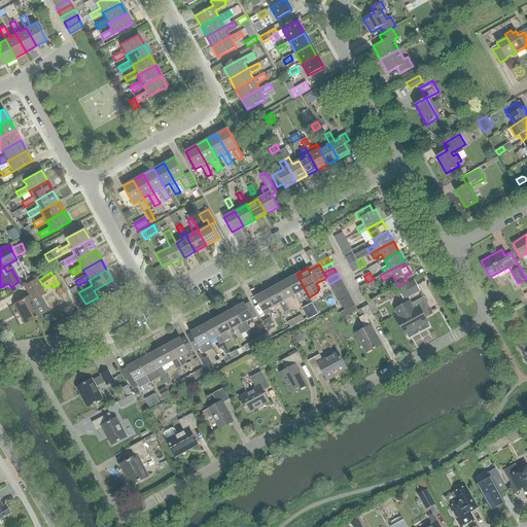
[(305,289),(296,274),(286,280),(294,294),(305,289)]
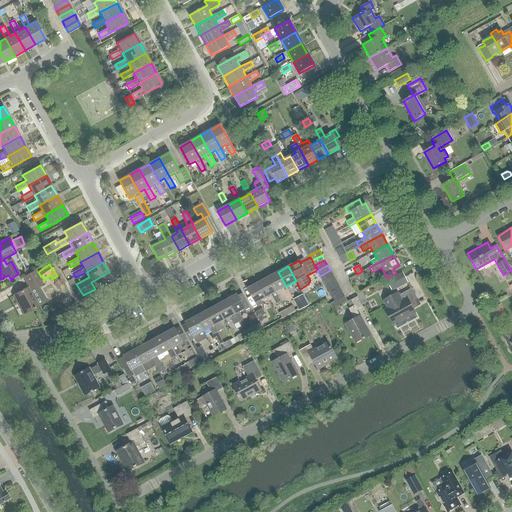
[(40,306),(32,291),(44,284),(36,270),(23,278),(28,287),(13,296),(24,314),(40,306)]
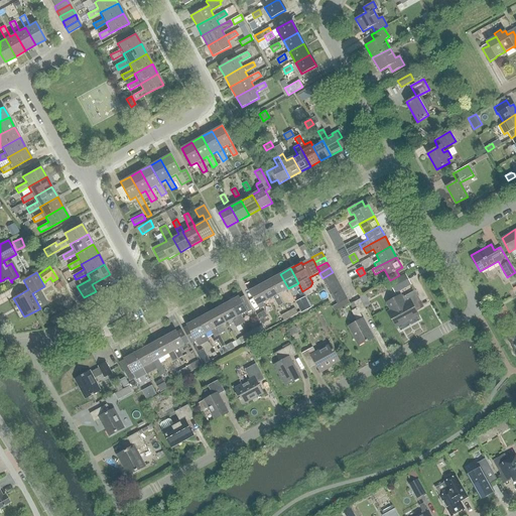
[(333,272),(323,278),(326,283),(336,277),(333,272)]
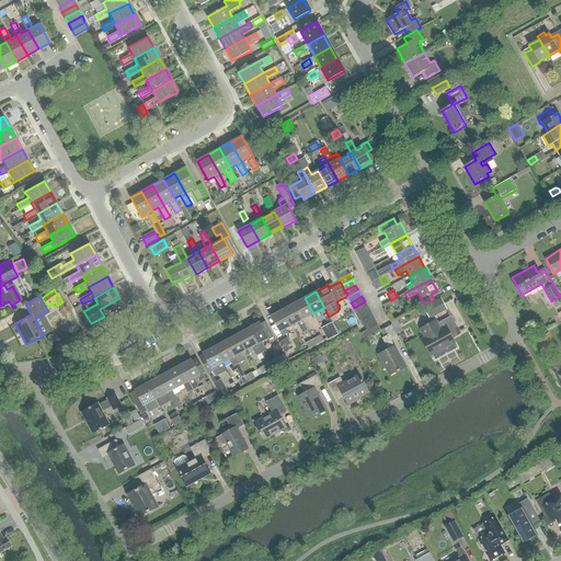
[(401,305),(397,297),(391,300),(396,308),(401,305)]
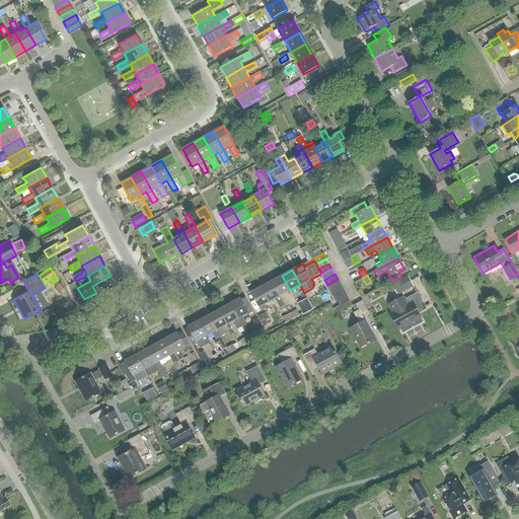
[(280,296),(290,290),(282,276),(272,281),(280,296)]
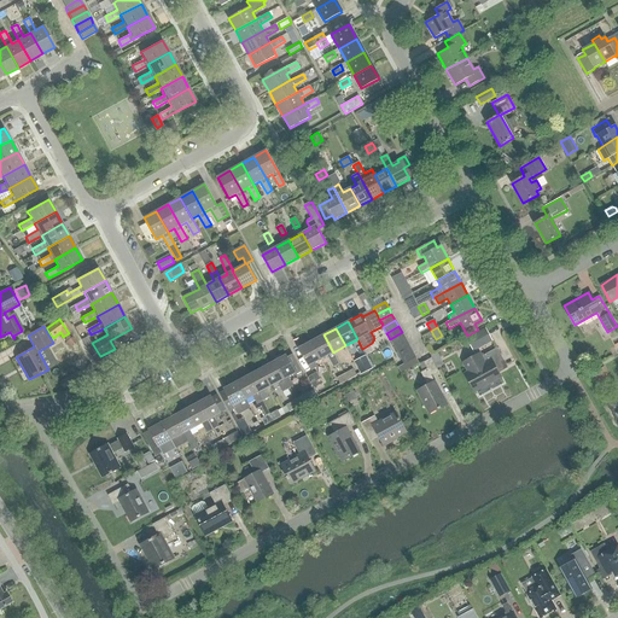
[(473,351),(493,342),(485,328),(466,338),(473,351)]
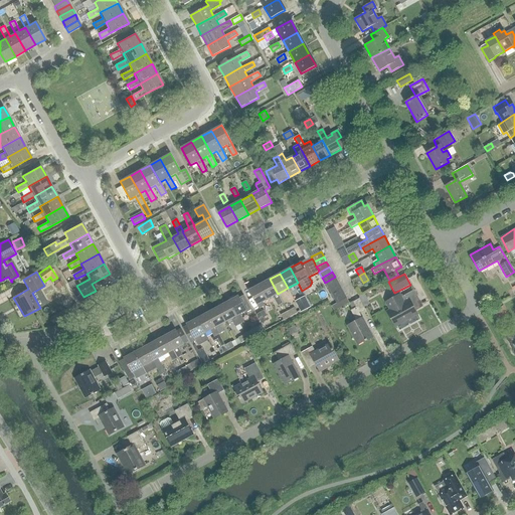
[(338,283),(335,277),(325,283),(328,288),(338,283)]
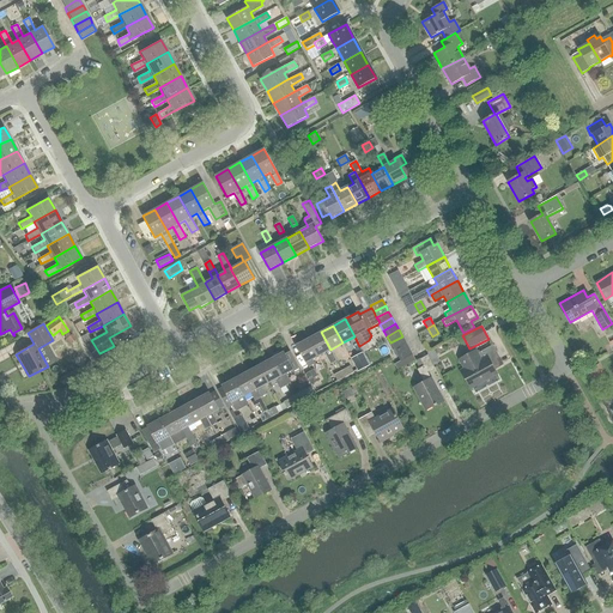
[(321,332),(309,339),(319,356),(331,350),(321,332)]
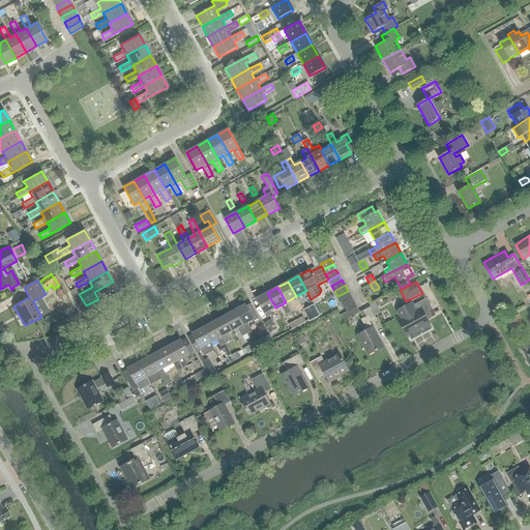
[(350,296),(348,291),(337,296),(340,301),(350,296)]
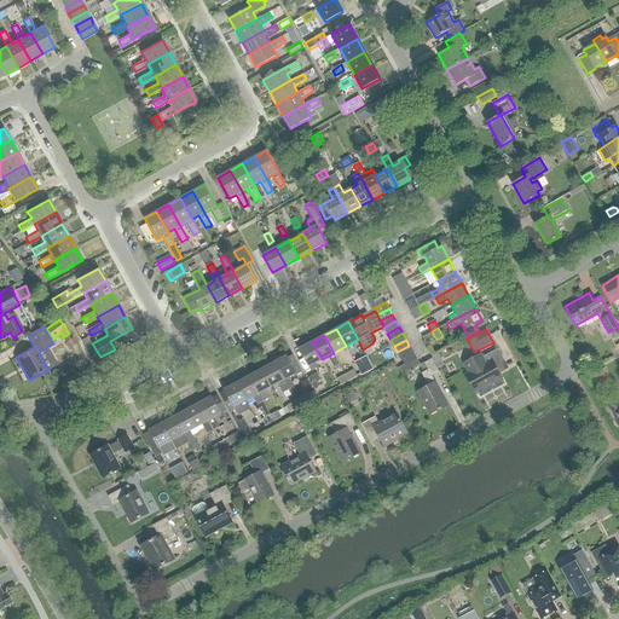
[(312,342),(299,350),(311,371),(318,368),(316,363),(322,359),(312,342)]
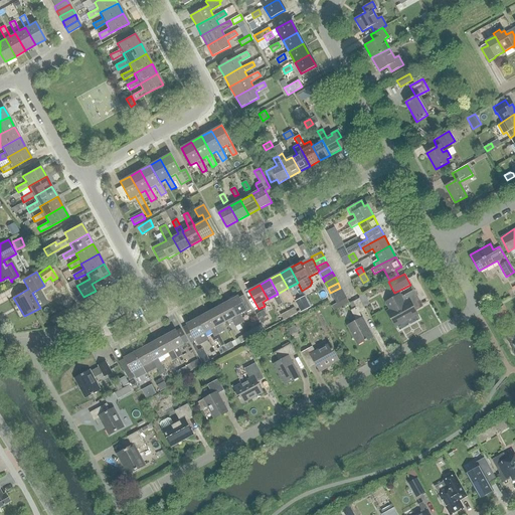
[(343,293),(340,288),(330,293),(333,298),(343,293)]
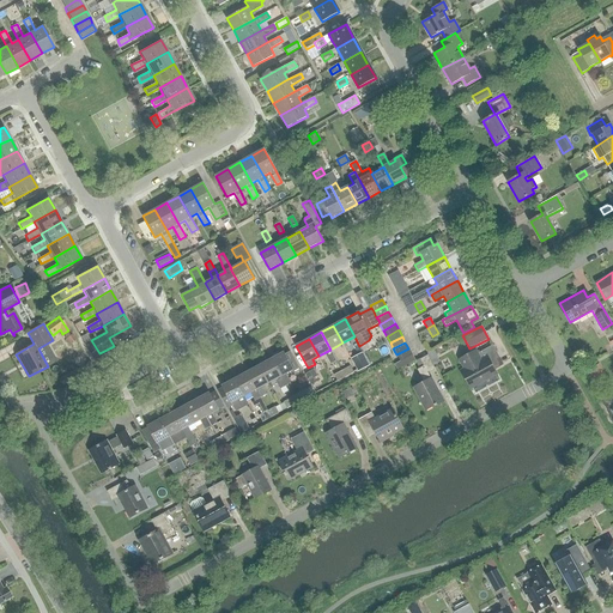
[(492,370),(503,365),(492,345),(477,354),(472,352),(462,358),(461,363),(465,369),(462,370),(472,388),(495,375),(492,370)]
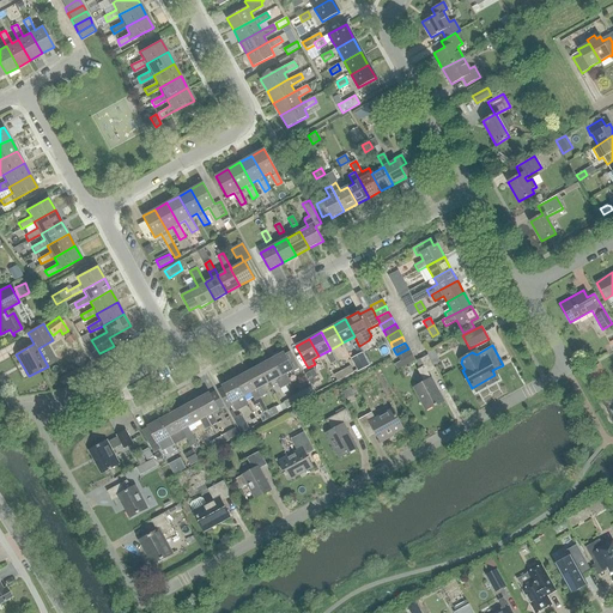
[(400,362),(412,354),(408,349),(396,354),(400,362)]
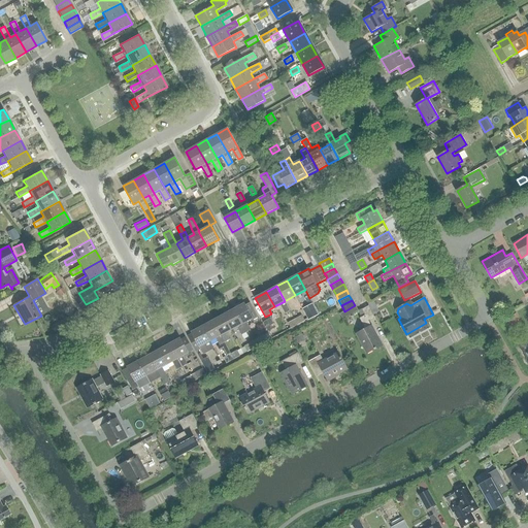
[(369,303),(367,304),(368,305),(373,315),(378,311),(373,301),(369,303)]
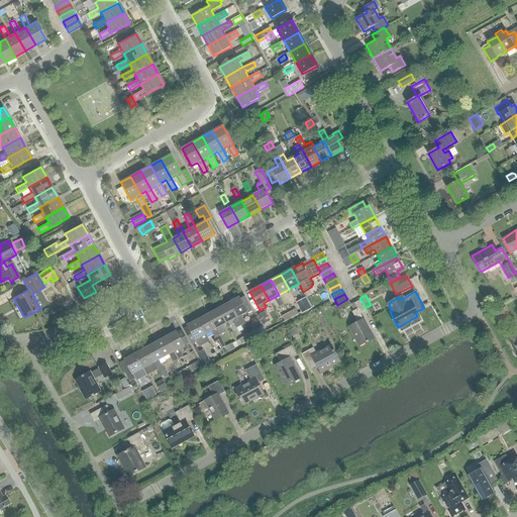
[(239,297),(228,303),(237,320),(240,326),(245,323),(241,315),(246,312),(247,314),(252,311),(244,297),(240,299),(239,297)]
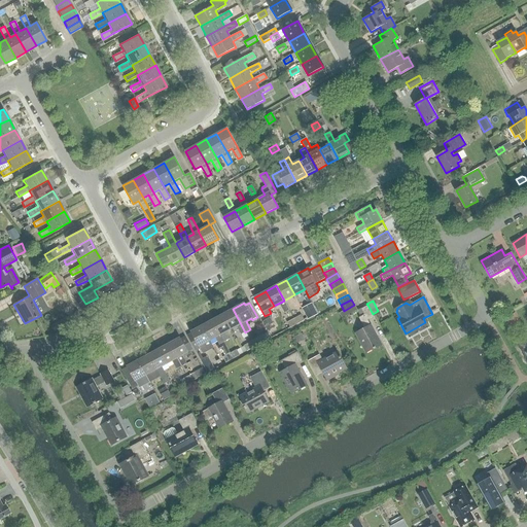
[(303,309),(308,320),(317,315),(311,305),(303,309)]
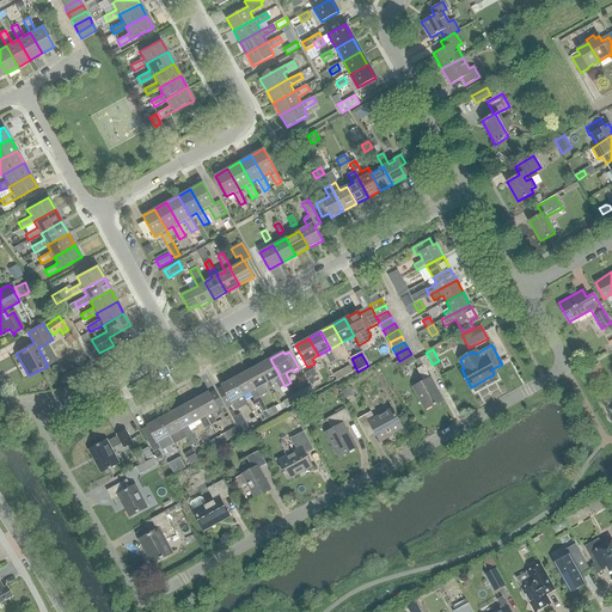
[(415,360),(411,354),(399,361),(393,363),(397,369),(415,360)]
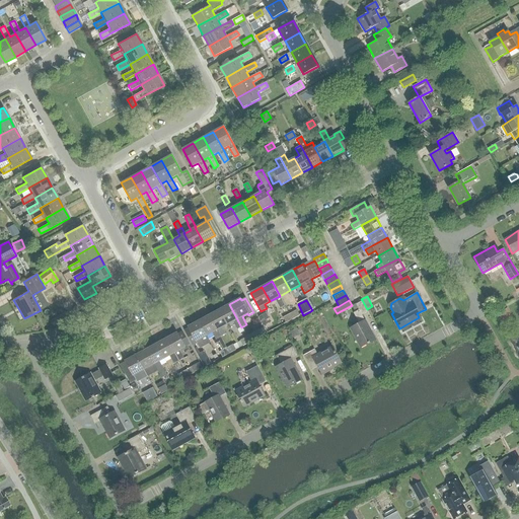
[(368,311),(367,309),(362,300),(355,304),(358,309),(353,312),(359,323),(350,328),(360,347),(375,340),(362,314),(368,311)]
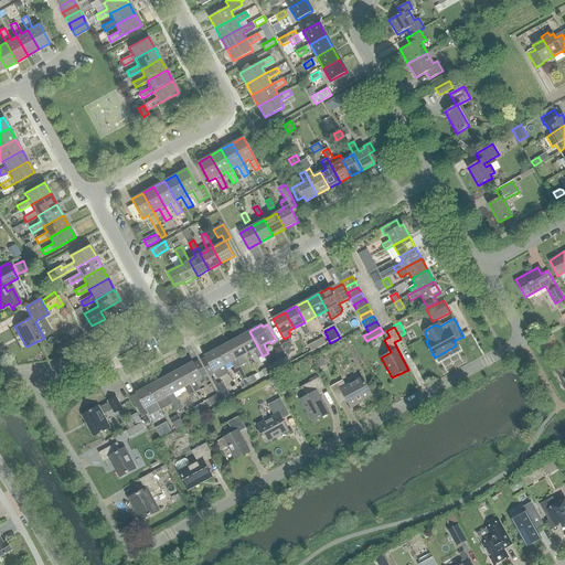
[(263,356),(259,350),(249,331),(238,338),(247,353),(254,350),(258,359),(263,356)]
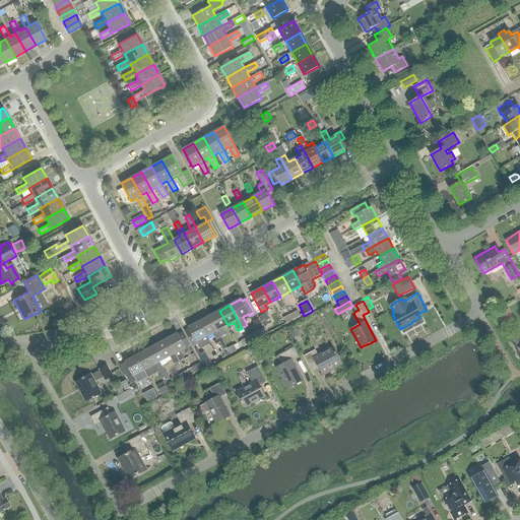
[(514,318),(508,308),(499,314),(504,323),(514,318)]
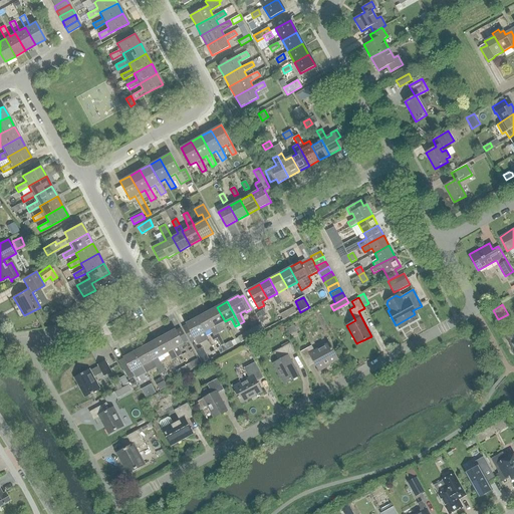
[(224,331),(220,324),(225,321),(217,307),(207,312),(219,333),(224,331)]
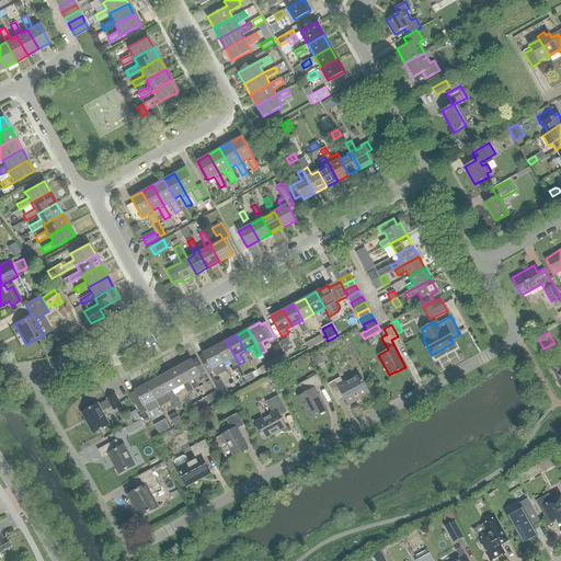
[(320,335),(312,340),(316,345),(323,341),(320,335)]
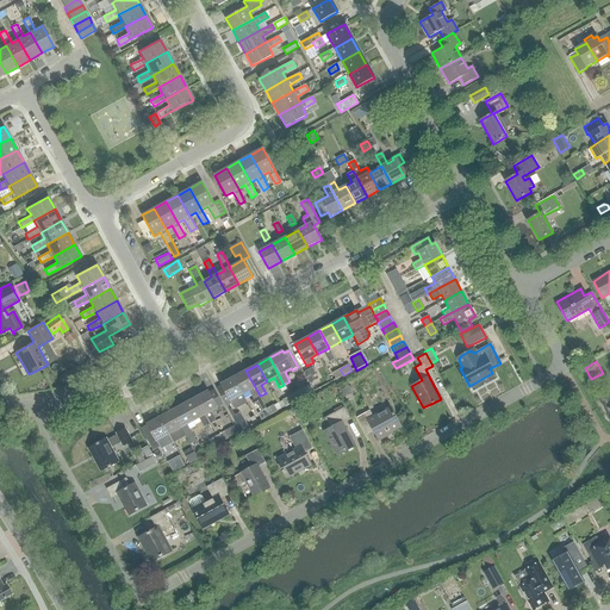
[(303,373),(309,384),(318,378),(312,367),(303,373)]
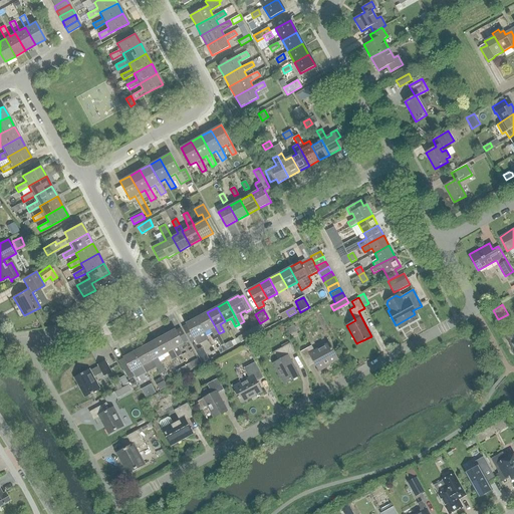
[(282,319),(289,316),(286,311),(279,314),(282,319)]
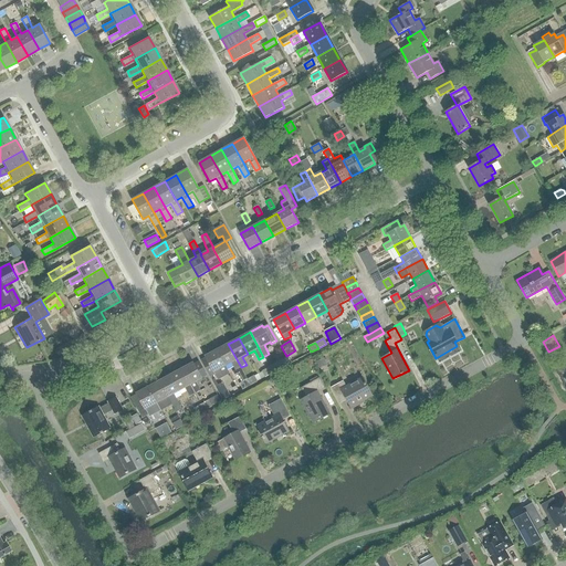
[(241,367),(228,344),(217,350),(224,366),(231,363),(236,370),(241,367)]
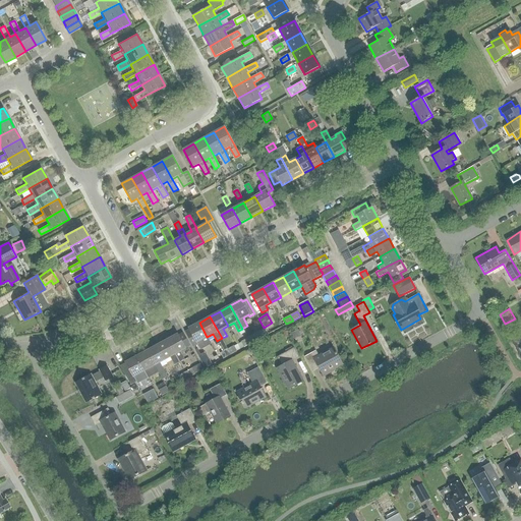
[(200,350),(206,347),(201,340),(207,337),(199,323),(188,328),(188,329),(189,329),(189,330),(185,332),(192,347),(197,344),(200,350)]
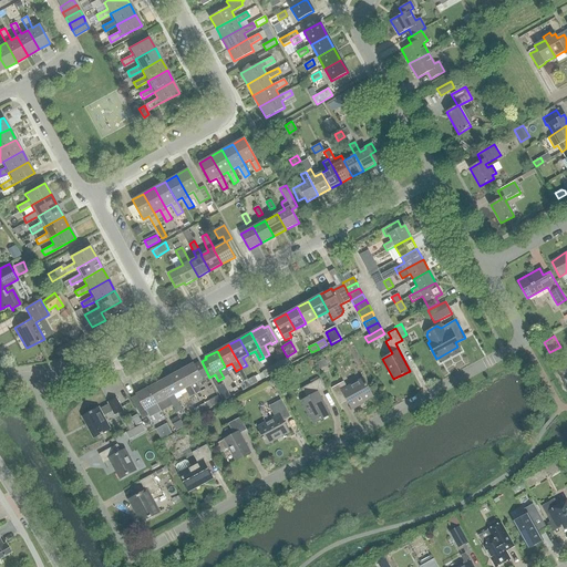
[(193,363),(182,370),(195,394),(200,391),(196,382),(202,379),(206,375),(199,362),(194,366),(193,363)]
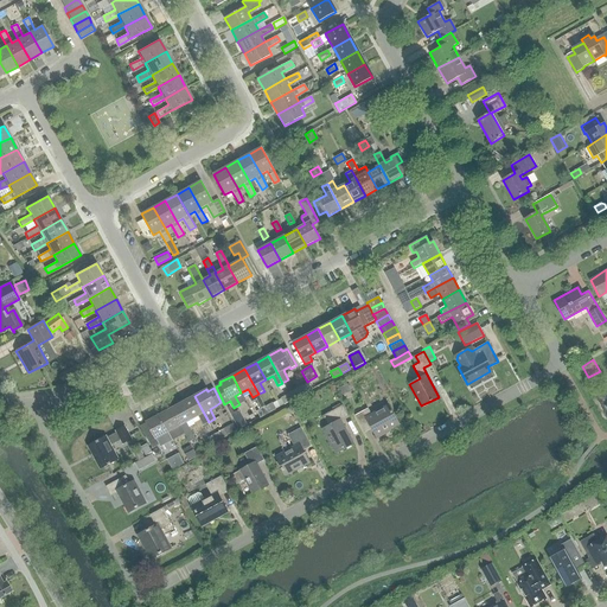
[(300,396),(296,390),(288,394),(292,400),(300,396)]
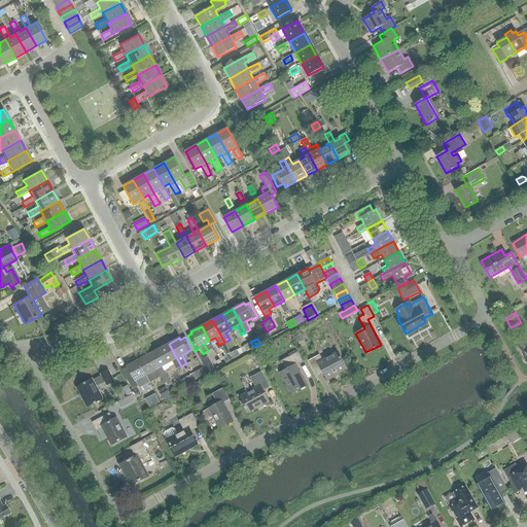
[(246,351),(253,347),(250,342),(244,346),(246,351)]
